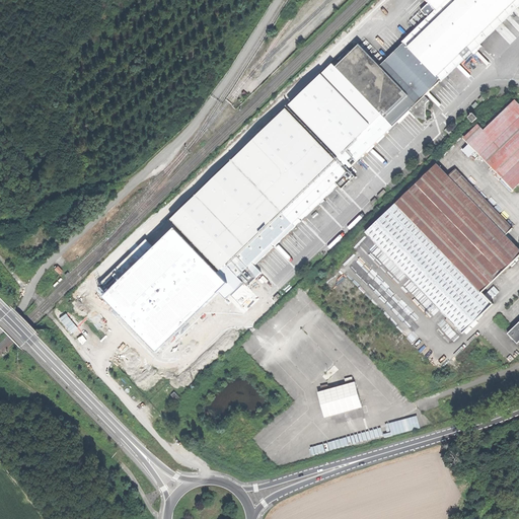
[(243,282),(248,286),(263,272),(254,264),(338,183),(343,188),(356,174),(350,168),(518,4),(518,0),(429,0),(439,10),(381,66),(360,45),(337,68),(331,63),(170,219),(177,226),(155,248),(146,239),(99,285),(101,287),(97,290),(157,351),(220,291),(227,298),(243,282)]
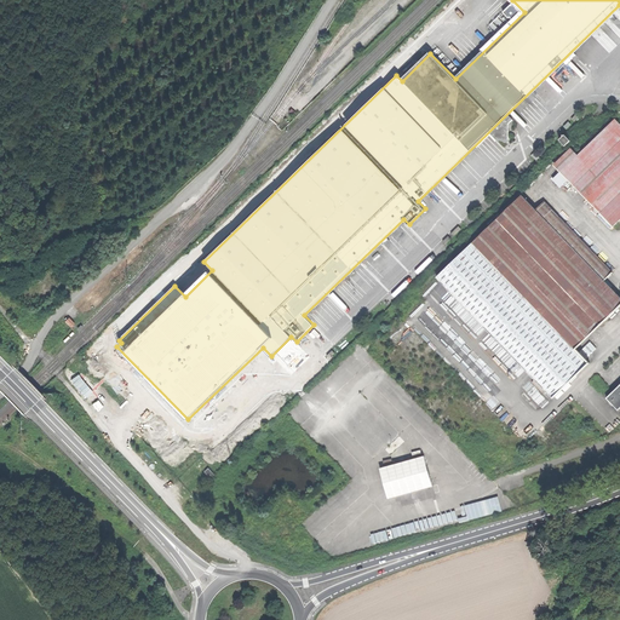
[(555,165),(614,227),(619,219),(619,121),(616,119),(579,155),(573,148),(555,165)]
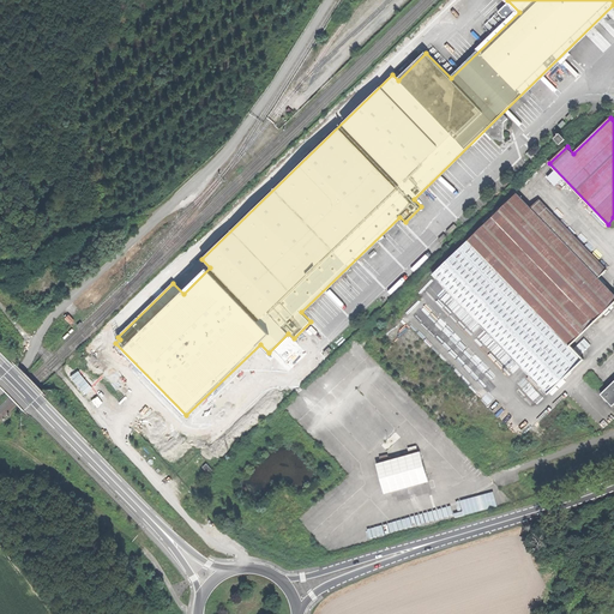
[(565,132),(559,137),(564,143),(570,139),(565,132)]
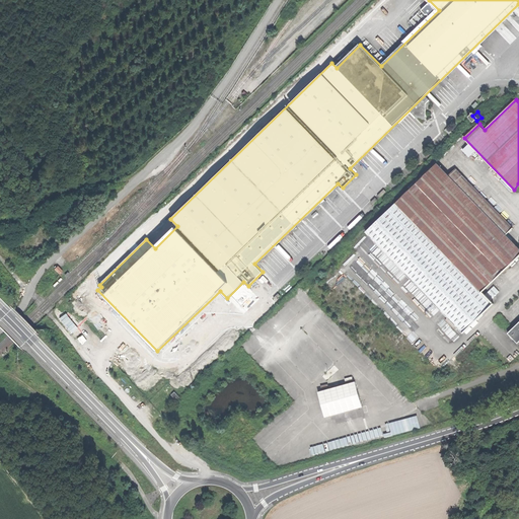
[(396,203),(483,291),(518,255),(518,246),(507,234),(514,227),(456,168),(450,174),(438,163),(396,203)]
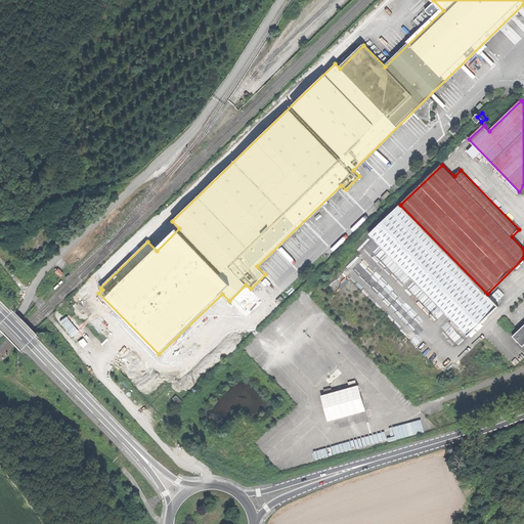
[(469,336),(499,306),(487,294),(400,205),(370,234),(469,336)]
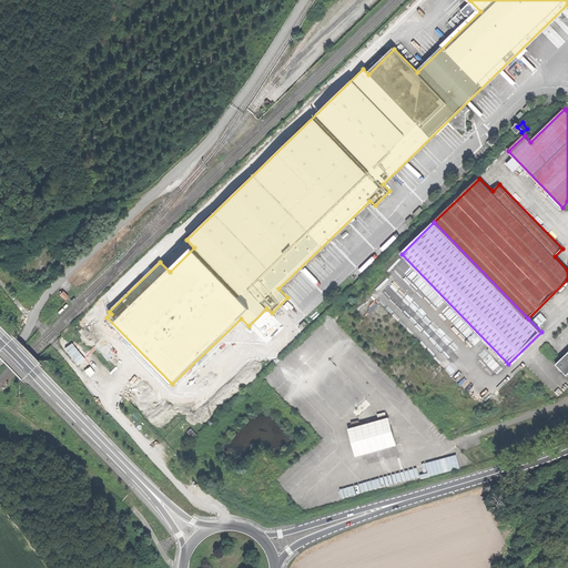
[(64,301),(68,297),(62,292),(59,295),(64,301)]
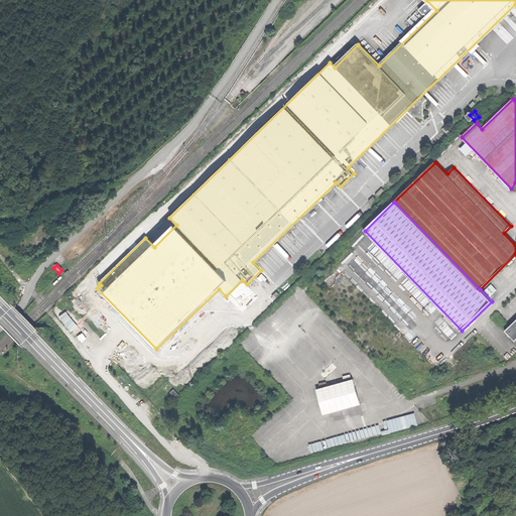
[(515,341),(515,340),(515,319),(506,330),(515,341)]
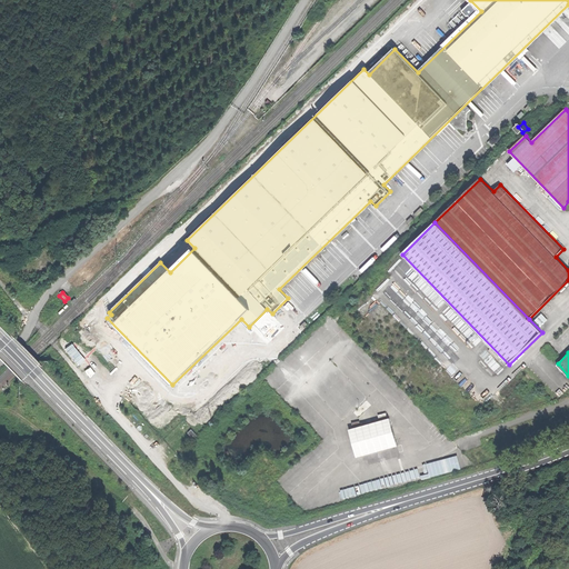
[(561,392),(531,363),(528,367),(557,396),(561,392)]
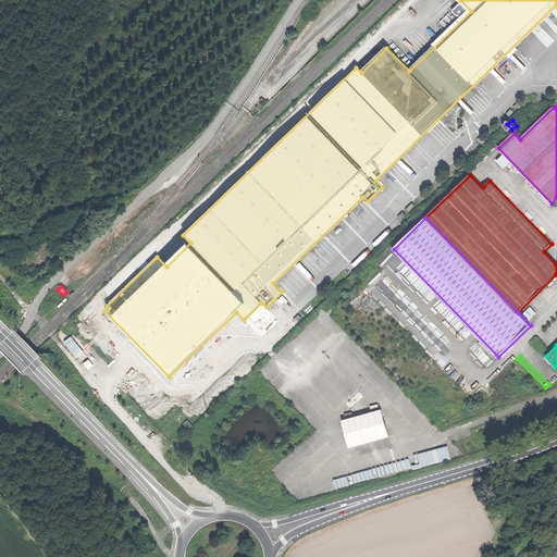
[(341,420),(348,448),(387,438),(381,410),(341,420)]
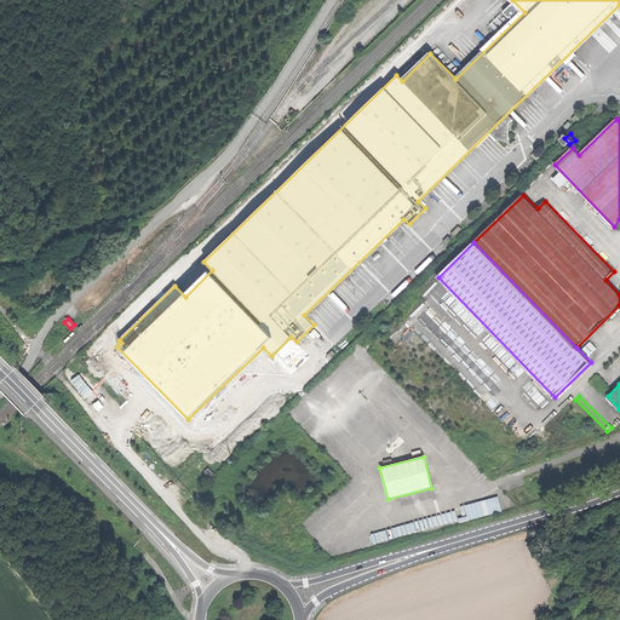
[(334,498),(340,505),(348,499),(342,492),(334,498)]
